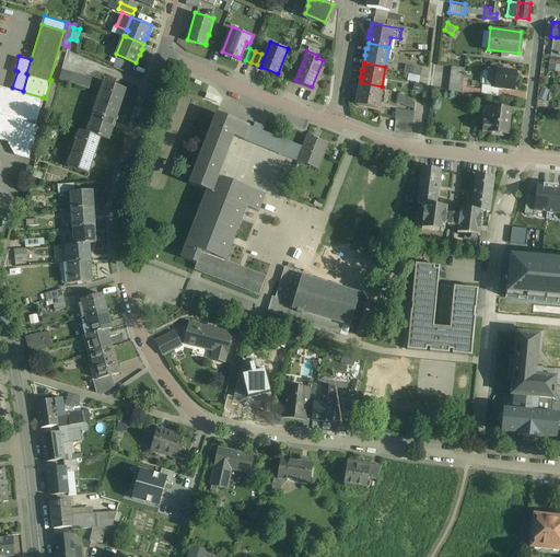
[(422,66),(406,62),(404,70),(420,73),(422,66)]
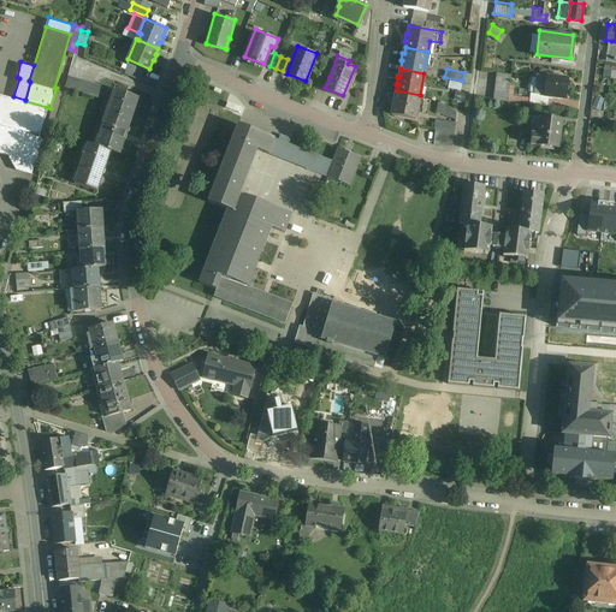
[(510,72),(497,71),(493,97),(508,99),(510,72)]
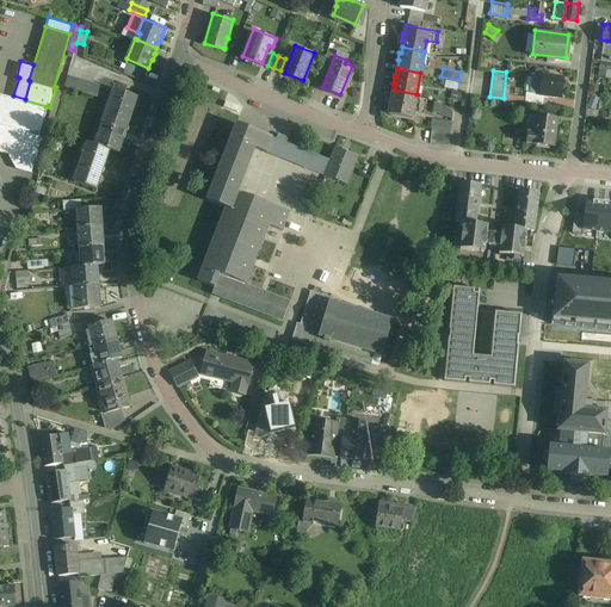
[(327,76),(319,73),(314,85),(322,88),(322,87),(327,76)]
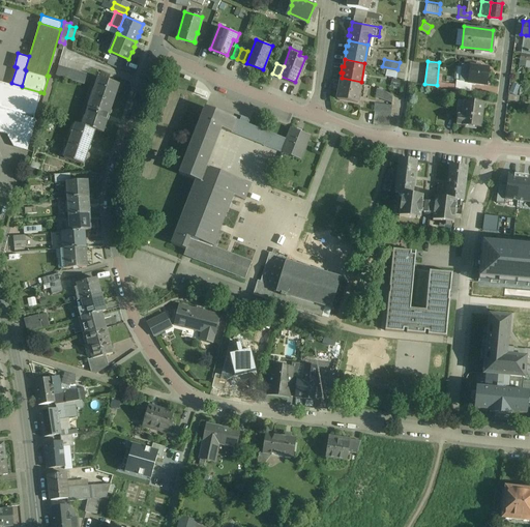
[(489,65),(471,63),(470,66),(469,79),(469,81),(472,82),(487,83),(489,65)]
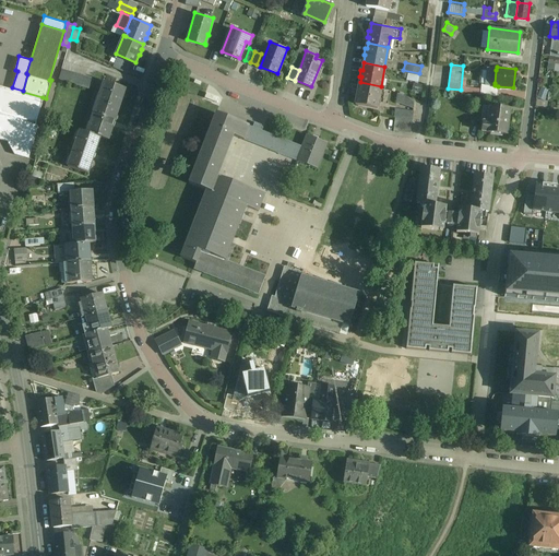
[(92,77),(61,68),(59,78),(88,86),(92,77)]
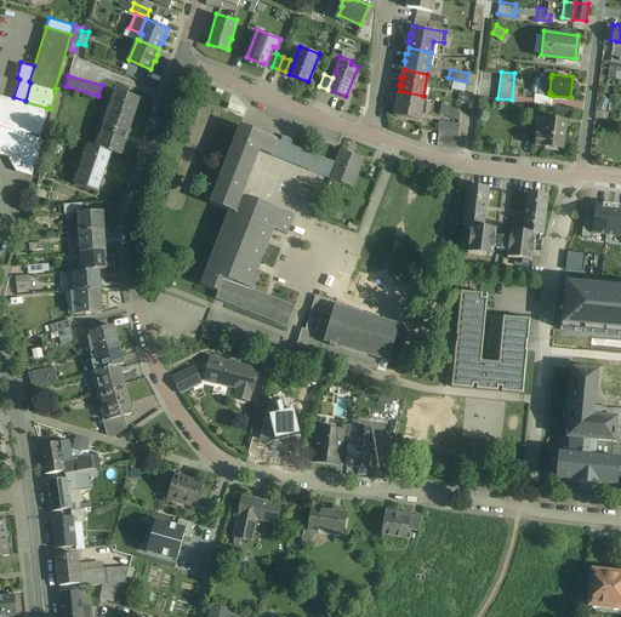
[(551,78),(542,76),(541,91),(550,92),(551,78)]
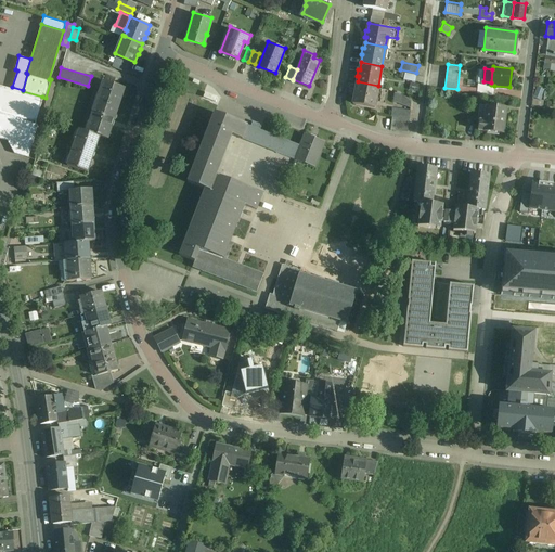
[(125,87),(103,79),(99,91),(102,92),(100,99),(98,99),(94,108),(93,108),(90,119),(91,120),(88,130),(100,133),(107,137),(125,87)]
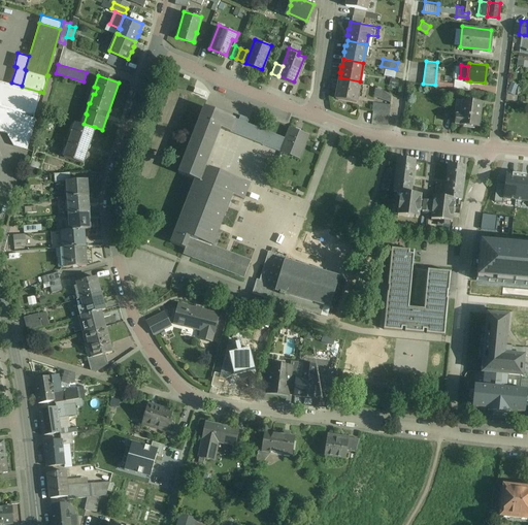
[(360,81),(340,77),(339,83),(337,83),(336,89),(337,89),(336,97),(356,100),(360,81)]
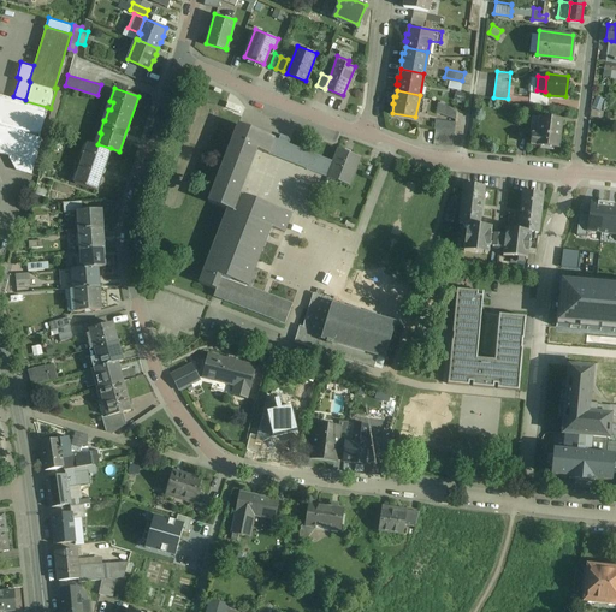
[(537,90),(531,90),(529,101),(548,104),(549,95),(545,94),(545,91),(537,90)]
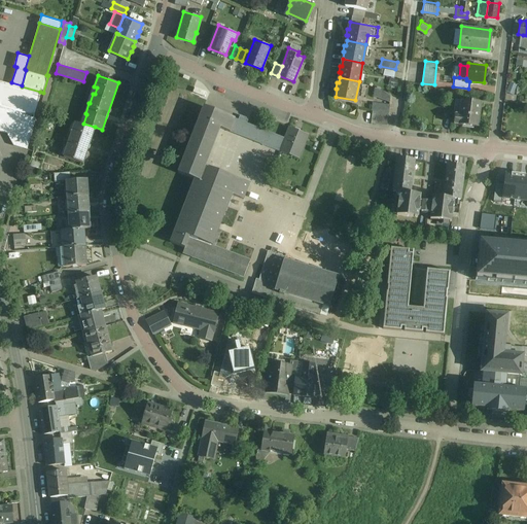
[(11,82),(0,79),(0,128),(8,130),(14,142),(27,145),(26,147),(27,147),(36,116),(34,116),(40,92),(22,86),(22,85),(11,82)]
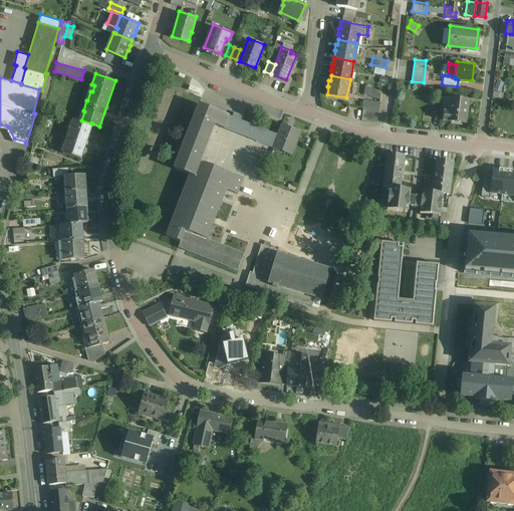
[(381,89),(366,84),(363,92),(379,97),(381,89)]
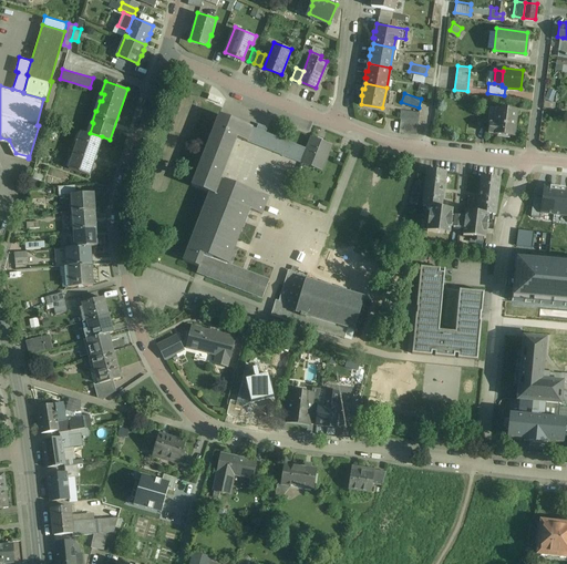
[(517,109),(496,106),(490,105),(487,122),(490,122),(488,132),(514,135),(517,109)]
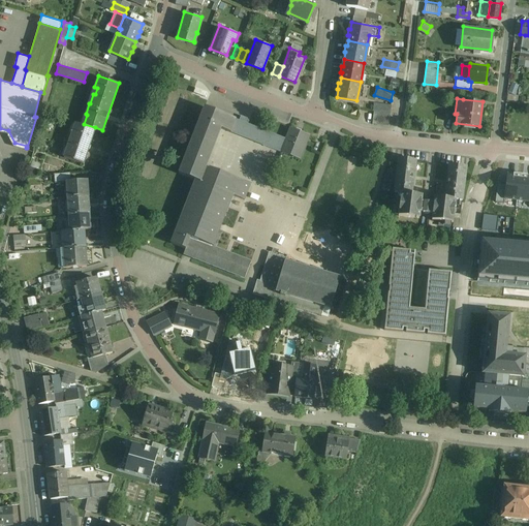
[(391,103),(374,101),(373,110),(374,110),(390,112),(391,103)]
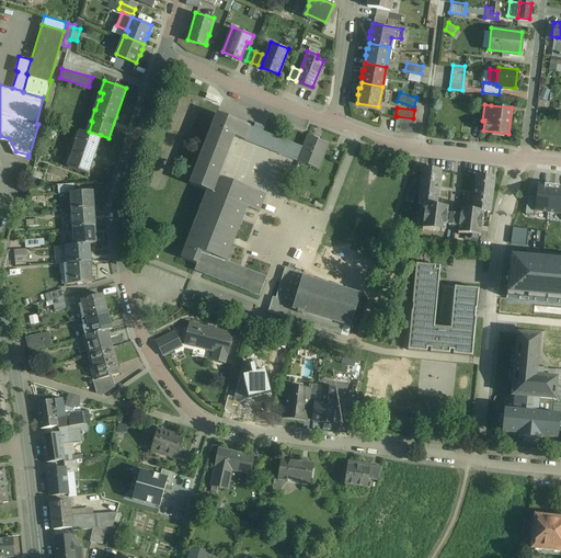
[(217,112),(191,181),(190,181),(207,189),(213,190),(218,174),(235,134),(245,138),(251,124),(217,111),(217,112)]
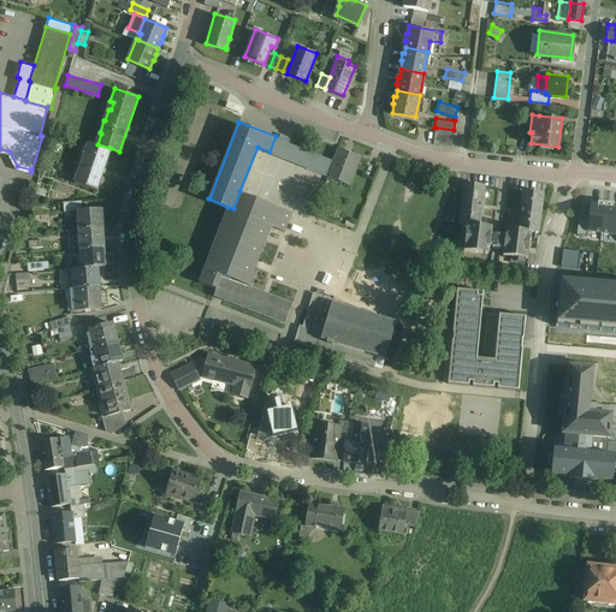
[(454,130),(436,128),(433,142),(452,144),(454,130)]
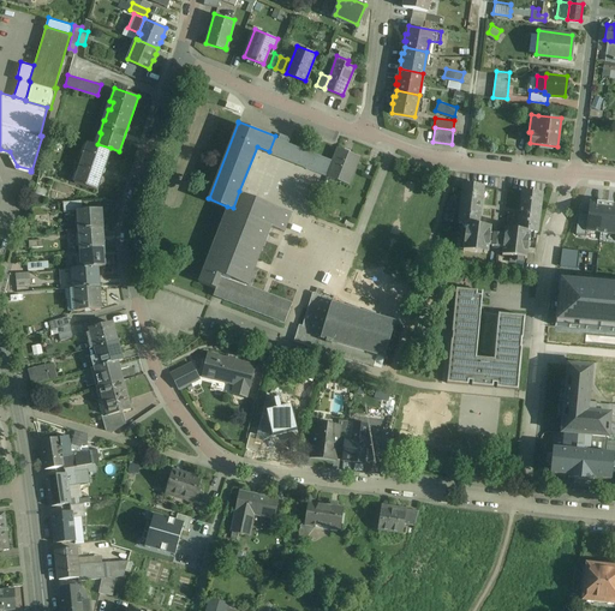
[(284,139),(275,136),(269,151),(304,165),(310,150),(284,139)]
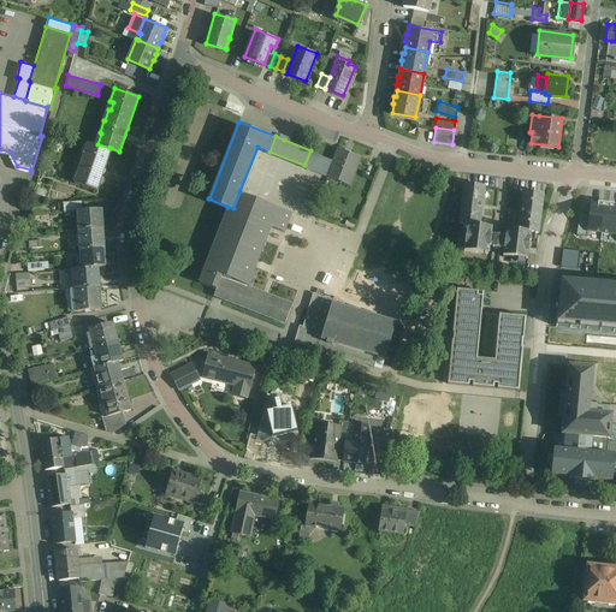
[(98,144),(88,141),(75,180),(98,188),(111,148),(98,144)]
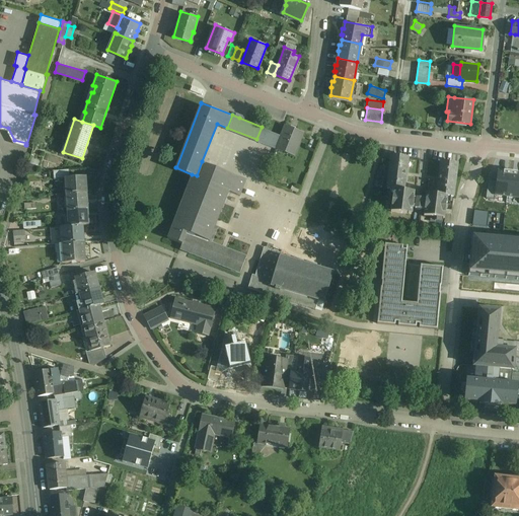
[(304,130),(285,123),(280,134),(276,146),(295,154),(304,130)]
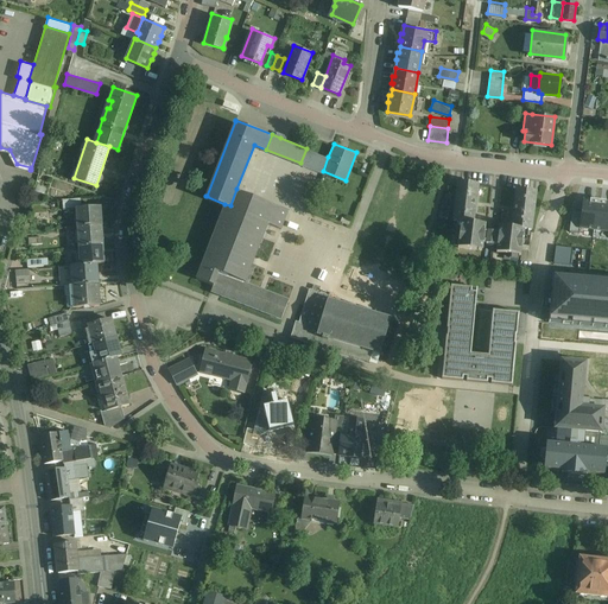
[(328,157),(306,148),(301,163),(323,171),(328,157)]
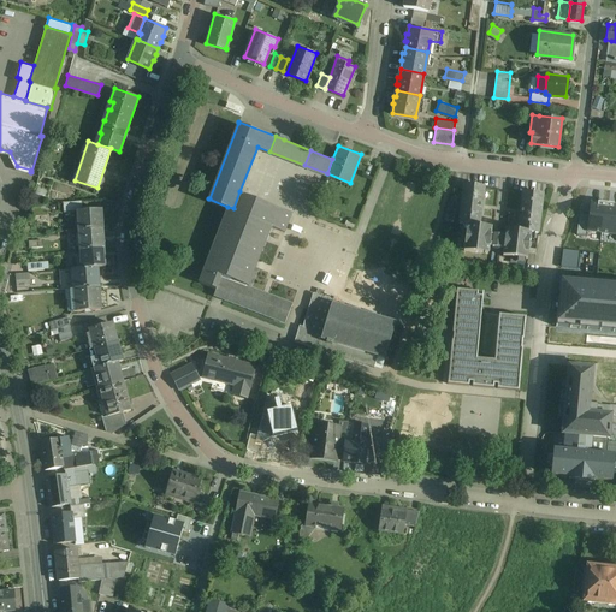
[(484,184),(465,182),(463,186),(460,221),(467,223),(479,224),(484,184)]
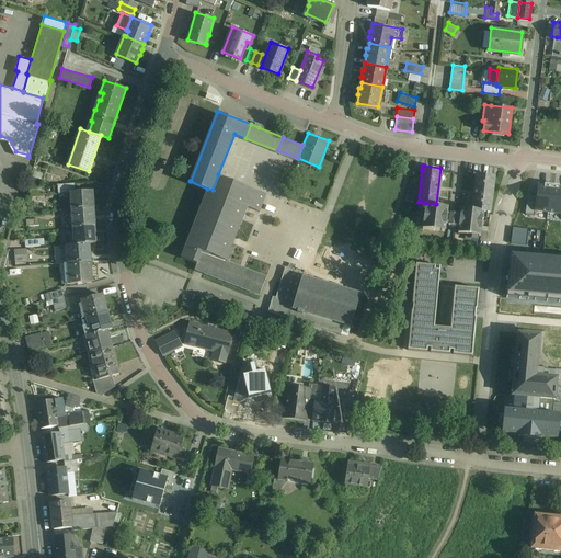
[(494,174),(477,172),(472,208),(471,208),(484,211),(490,211),(494,174)]
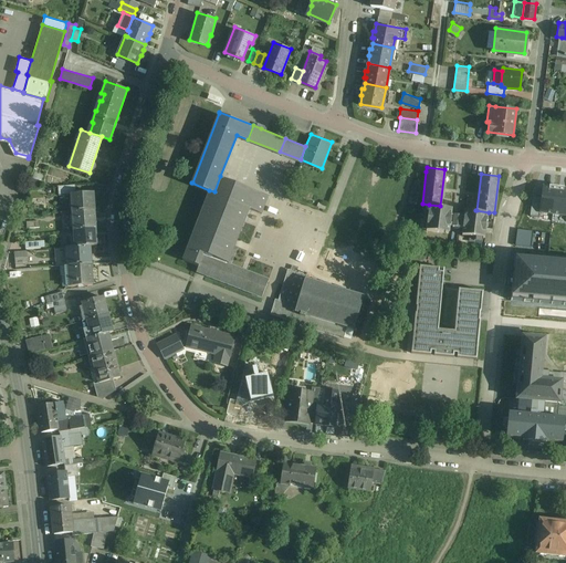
[(220,176),(215,191),(209,190),(184,258),(199,263),(208,268),(206,273),(262,295),(269,277),(228,261),(250,207),(262,211),(268,195),(220,176)]
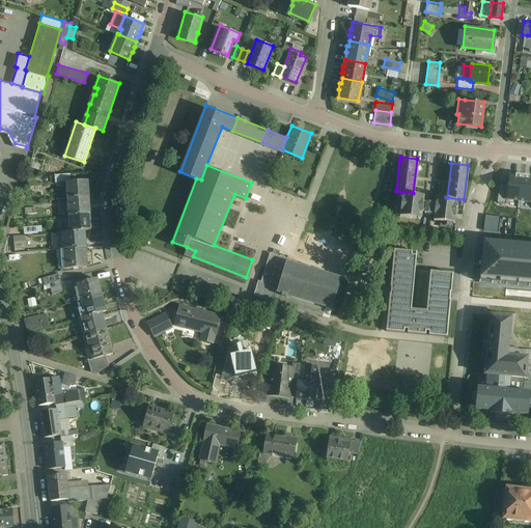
[(71,172),(54,173),(55,182),(56,182),(66,181),(71,179),(71,172)]
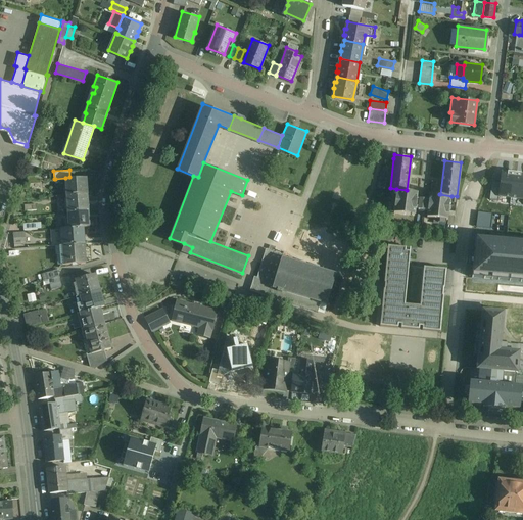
[(522,172),(502,170),(498,194),(522,197),(522,172)]
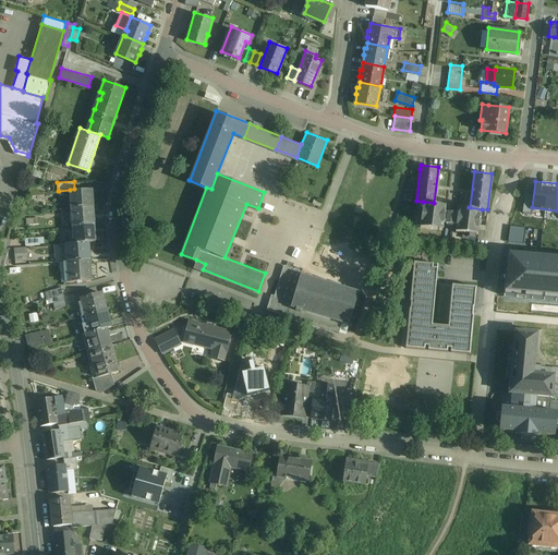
[(74,189),(70,190),(72,207),(93,205),(92,188),(74,189)]
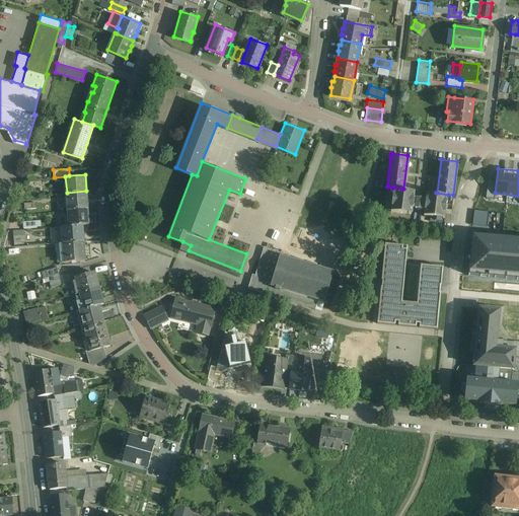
[(65,176),(55,177),(56,193),(67,193),(65,176)]
